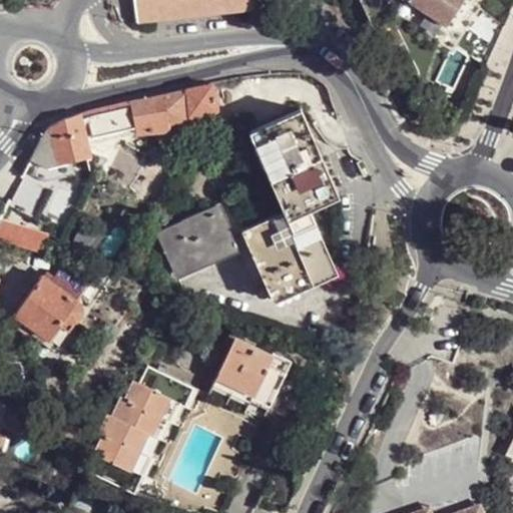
[(133,0),(136,22),(253,8),(251,0),(133,0)]
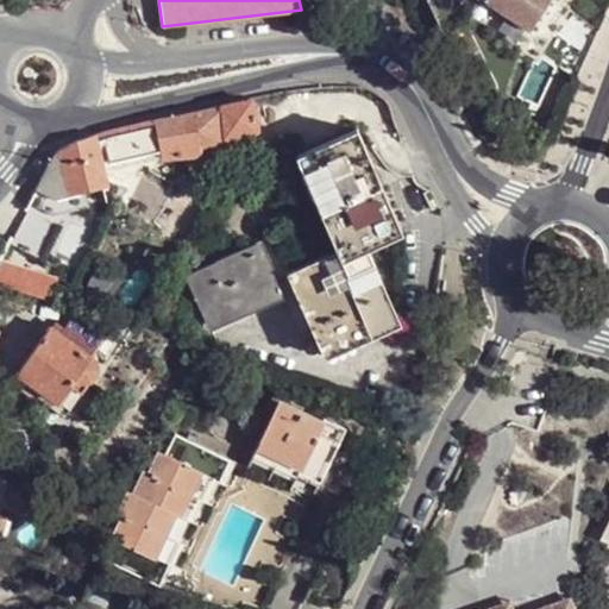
[(484,0),(488,2),(506,14),(531,30),(550,0),(484,0)]
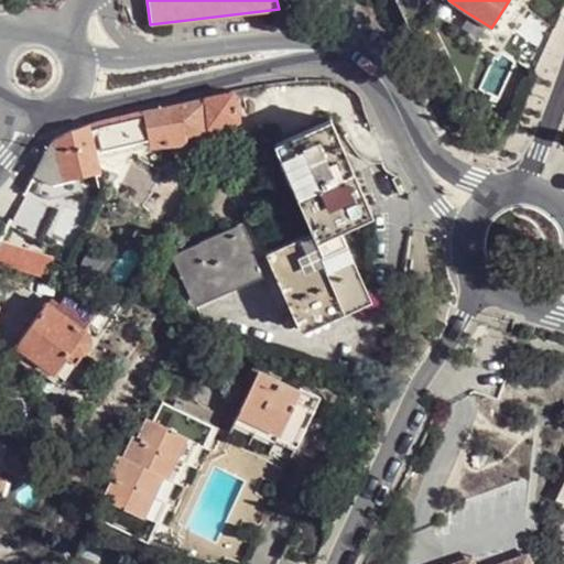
[(557,17),(533,0),(500,51),(532,72),(557,17)]
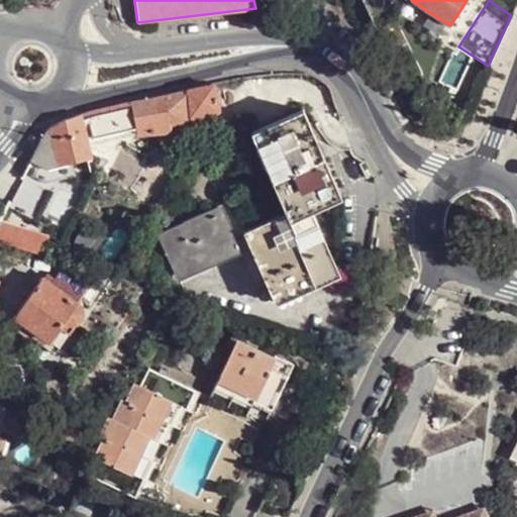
[(165,97),(131,104),(135,129),(137,135),(165,131),(168,130),(170,129),(170,126),(191,122),(191,117),(217,110),(212,84),(165,95),(165,97)]
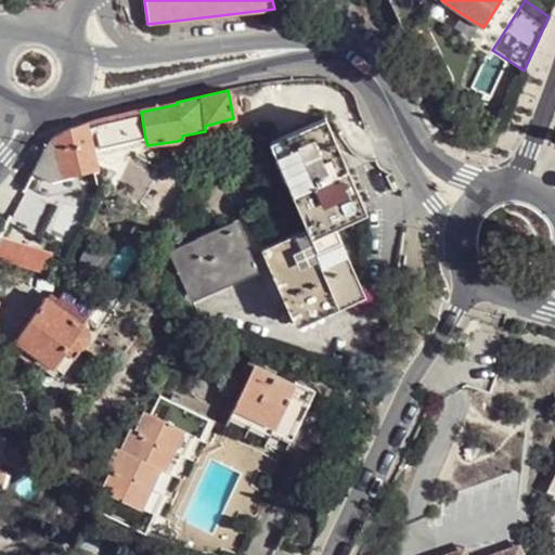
[(325,118),(271,142),(309,228),(262,249),(296,326),(339,308),(335,299),(361,287),(335,228),(331,218),(362,204),(325,118)]
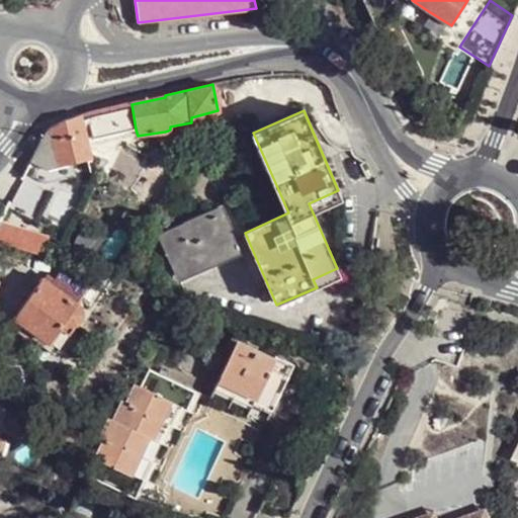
[(47,133),(31,161),(47,171),(92,158),(87,140),(81,115),(73,117),(59,123),(54,126),(47,133)]
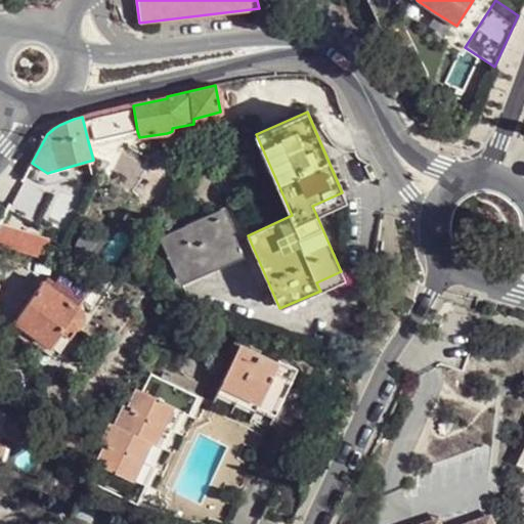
[(346,202),(342,192),(312,206),(316,215),(346,202)]
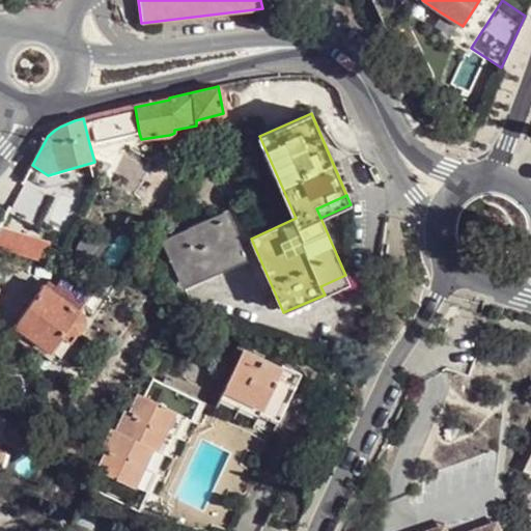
[(230,216),(228,210),(164,240),(165,245),(230,216)]
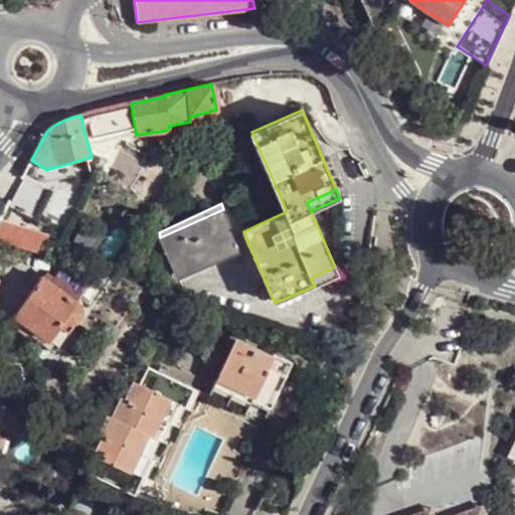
[(223,209),(160,237),(177,278),(239,250),(223,209)]
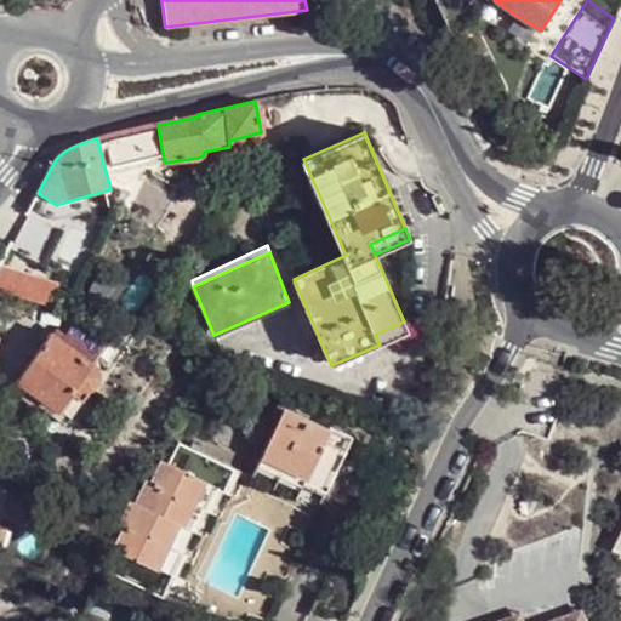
[(0,271),(0,290),(49,306),(52,297),(55,291),(0,271)]
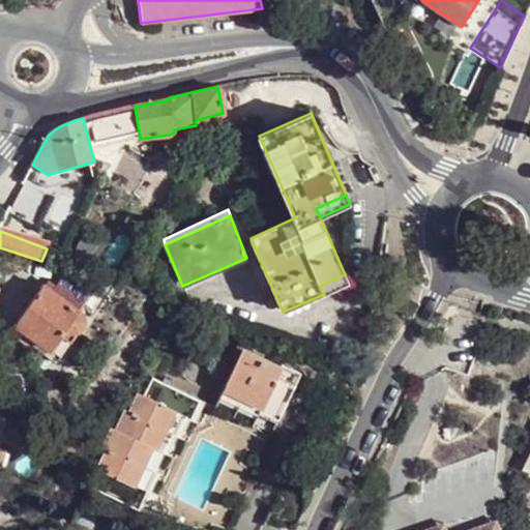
[(59,288),(83,305),(98,284),(70,272),(59,288)]
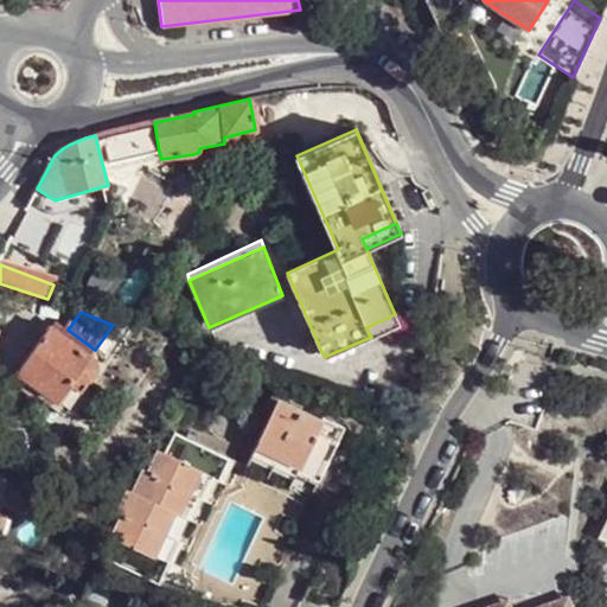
[(140,324),(158,333),(163,319),(147,312),(140,324)]
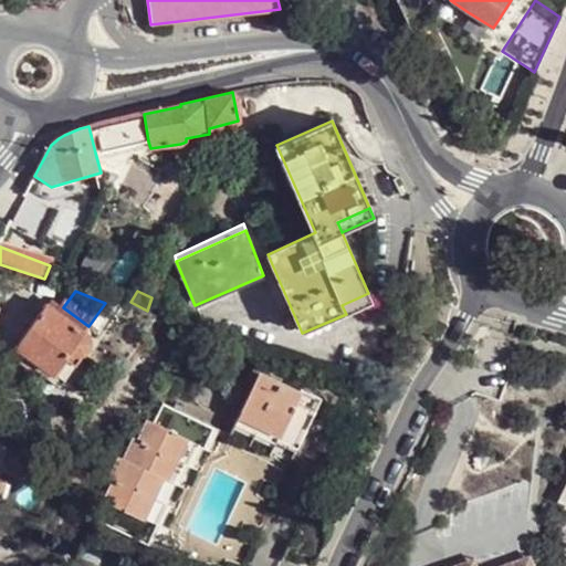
[(373,303),(368,293),(342,305),(346,314),(373,303)]
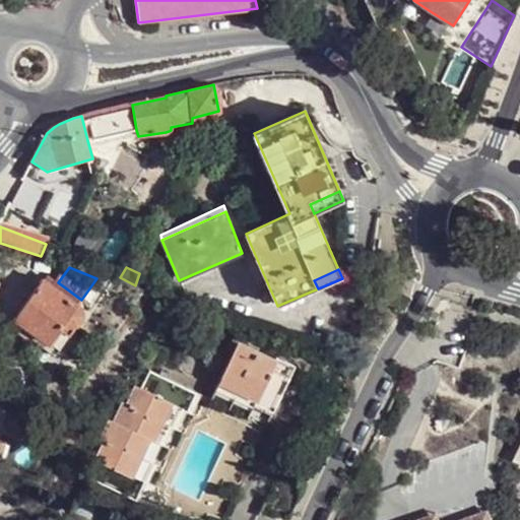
[(15,319),(18,322),(51,344),(66,324),(70,325),(71,325),(76,325),(77,325),(80,323),(82,320),(83,316),(83,314),(82,310),(80,307),(78,305),(54,286),(42,279),(15,319)]
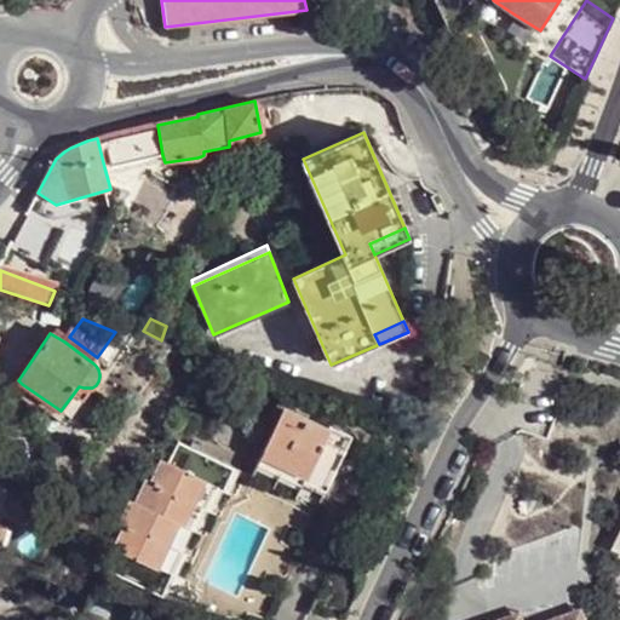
[(69,337),(64,342),(93,363),(97,357),(69,337)]
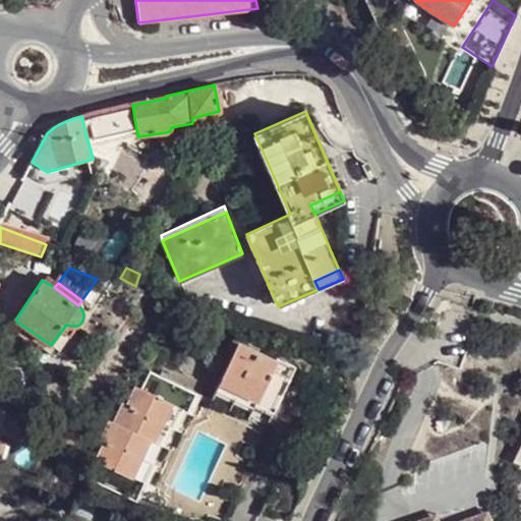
[(51,345),(18,323),(14,329),(55,357),(77,326),(76,326),(71,326),(70,326),(66,325),(51,345)]
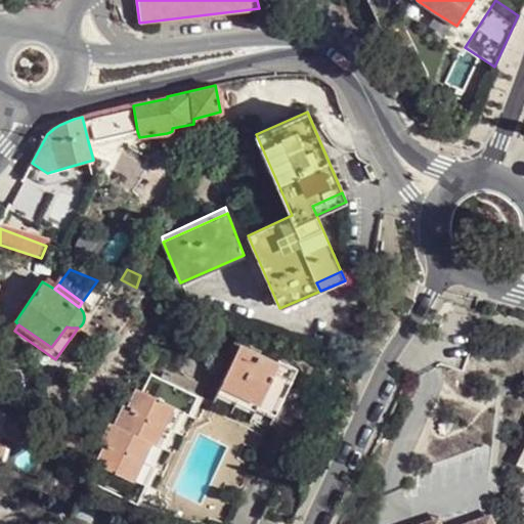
[(230,352),(235,354),(241,344),(263,353),(264,348),(238,336),(230,352)]
